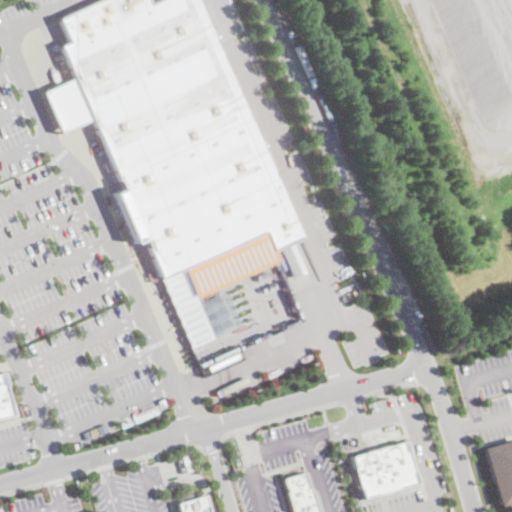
[(58,17),(96,0),(148,0),(149,2),(153,0),(200,0),(305,236),(275,249),(267,230),(161,277),(58,44),(68,39),(58,17)]
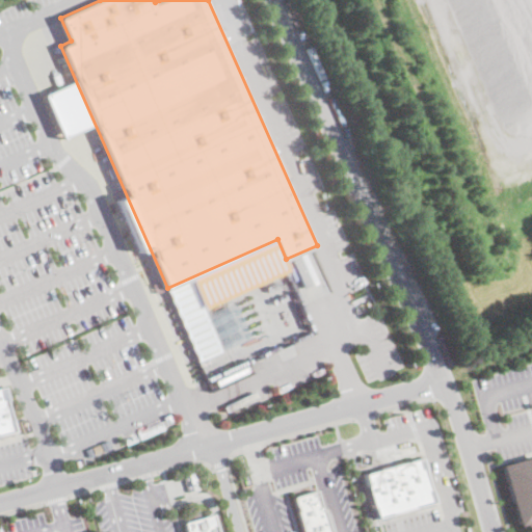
[(0,386),(3,386),(15,430),(0,433),(0,386)]
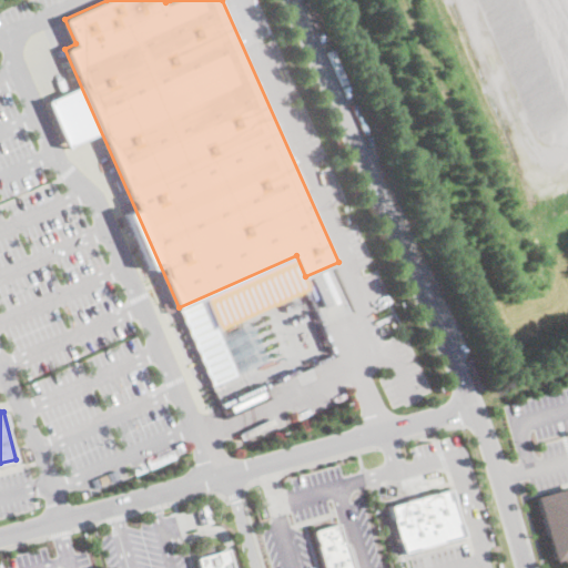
[(567,555),(546,561),(528,497),(566,486),(567,493),(567,555)]
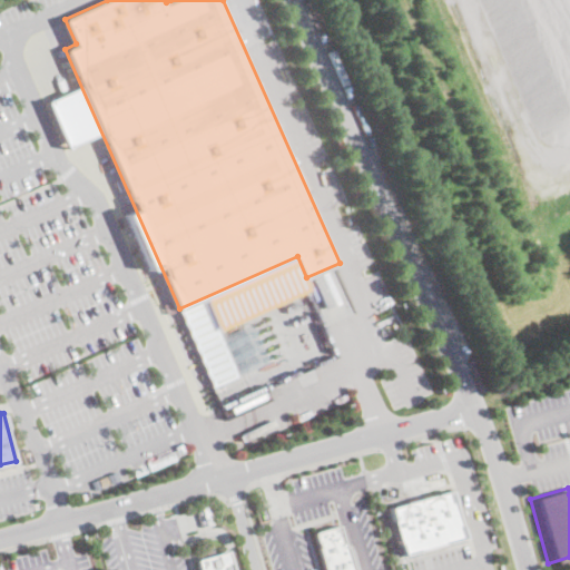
[(391,509),(449,491),(462,538),(404,554),(391,509)]
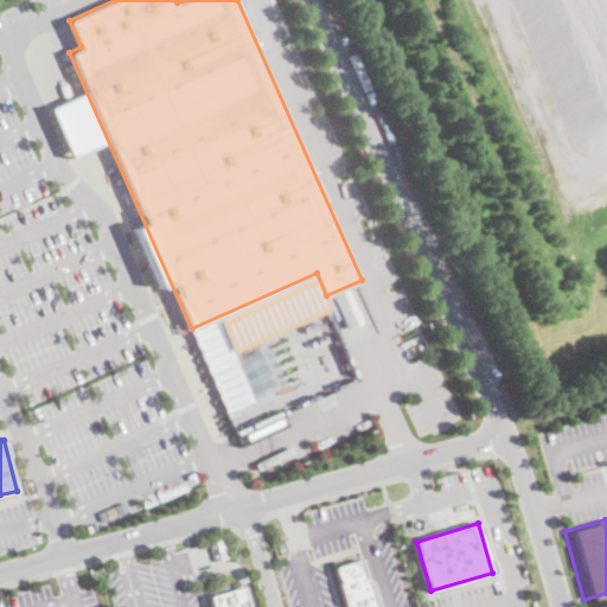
[(346,606),(334,567),(363,560),(376,606),(346,606)]
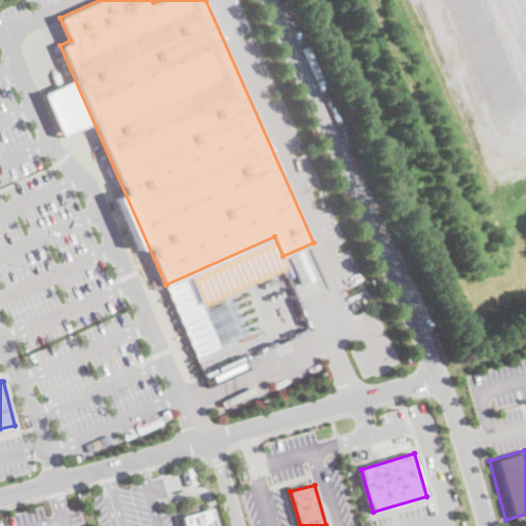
[(209,509),(214,525),(184,525),(182,517),(209,509)]
